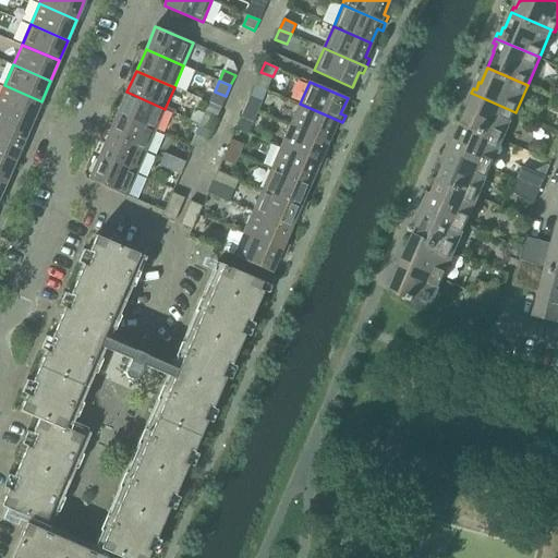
[(4,85),(0,95),(0,107),(32,122),(41,101),(4,85)]
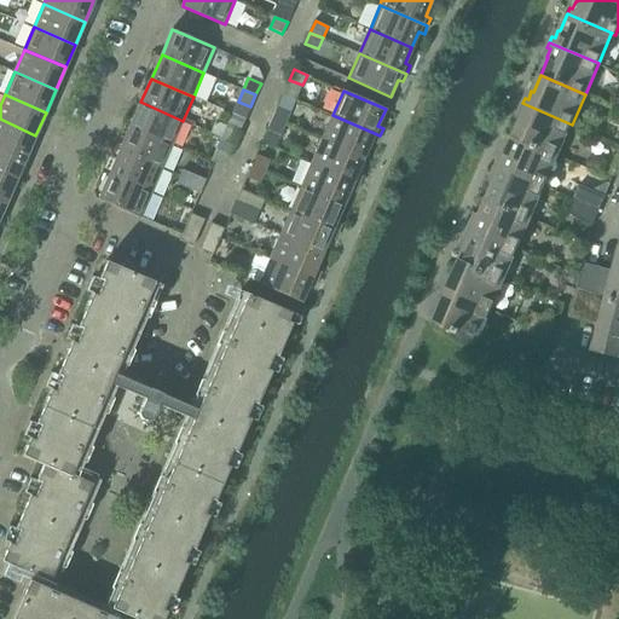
[(140,102),(131,126),(173,144),(183,121),(140,102)]
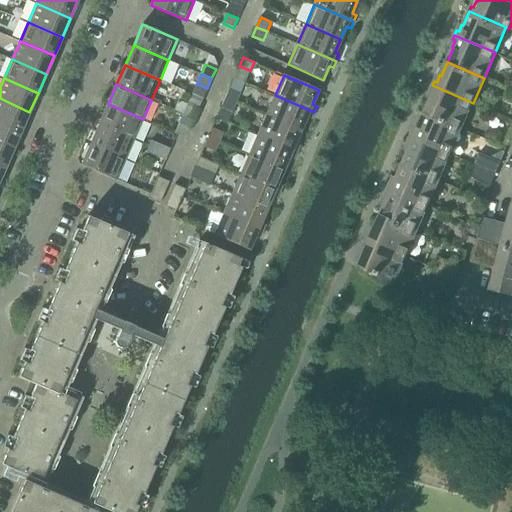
[(431,98),(425,112),(462,128),(473,103),(432,85),(430,90),(433,91),(430,97),(431,98)]
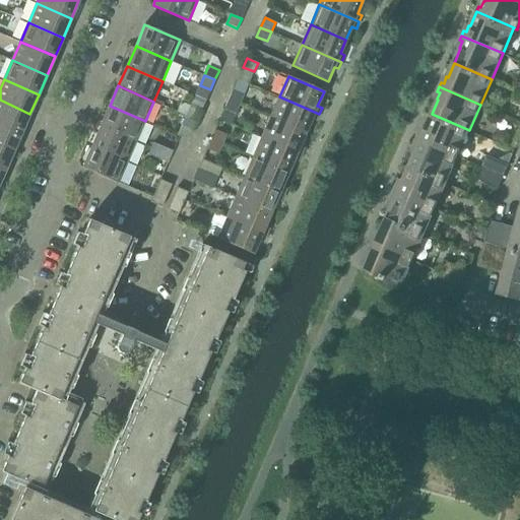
[(234,89),(230,100),(240,104),(244,94),(234,89)]
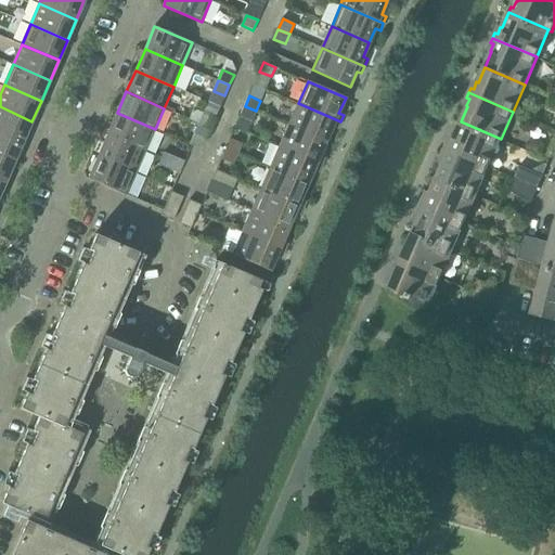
[(298,103),(288,125),(326,141),(333,127),(337,129),(340,121),(298,103)]
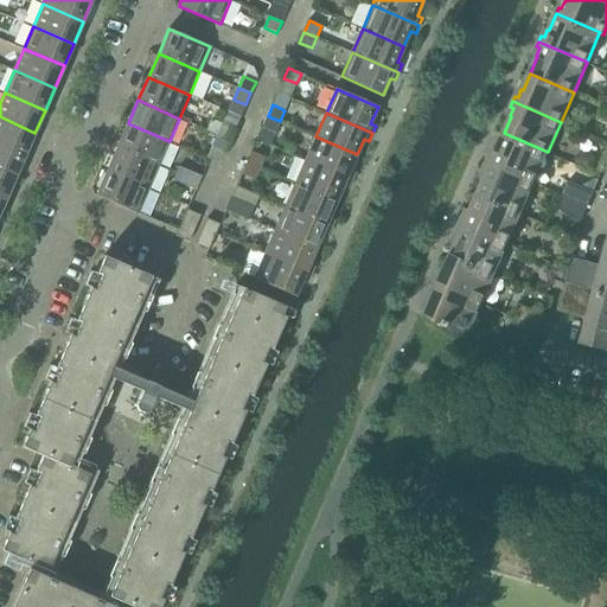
[(0,116),(0,142),(25,154),(34,133),(0,116)]
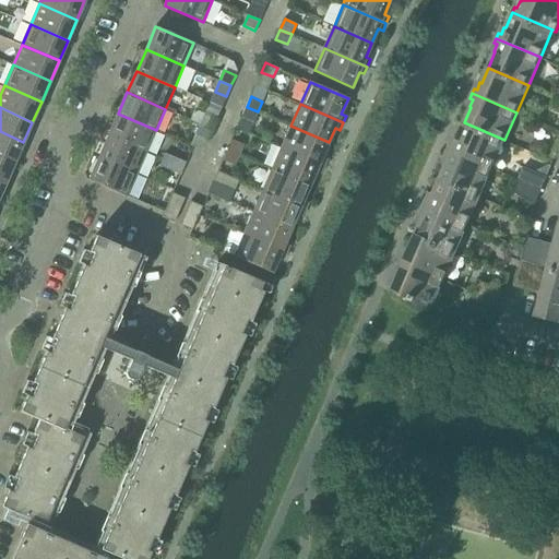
[(258,111),(247,107),(242,117),(253,121),(258,111)]
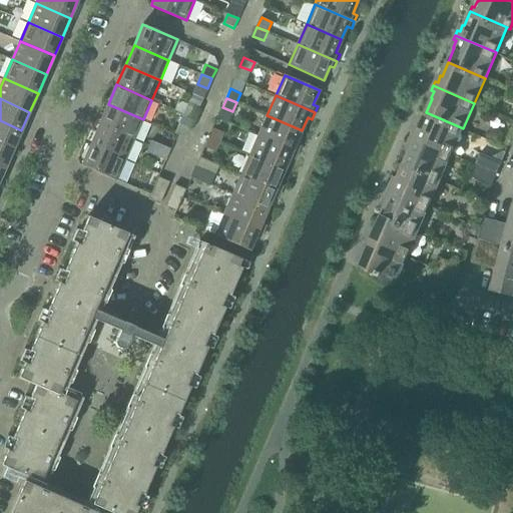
[(177,103),(175,110),(184,114),(194,118),(198,109),(188,104),(182,101),(177,103)]
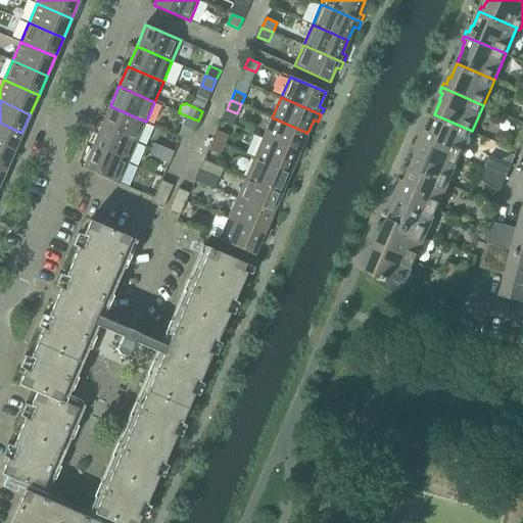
[(110,106),(101,127),(137,142),(146,122),(110,106)]
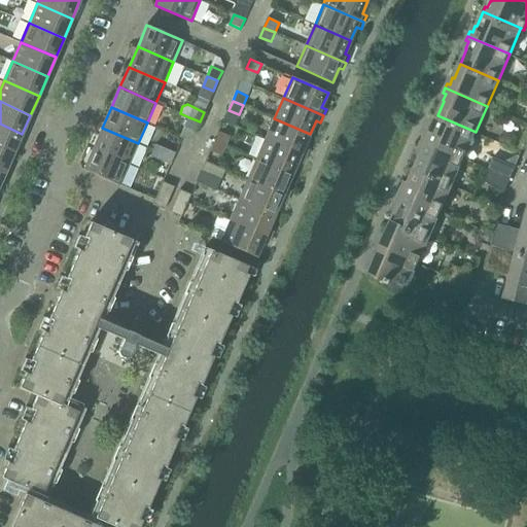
[(424,135),(422,140),(464,159),(476,132),(437,115),(431,130),(430,130),(427,136),(424,135)]
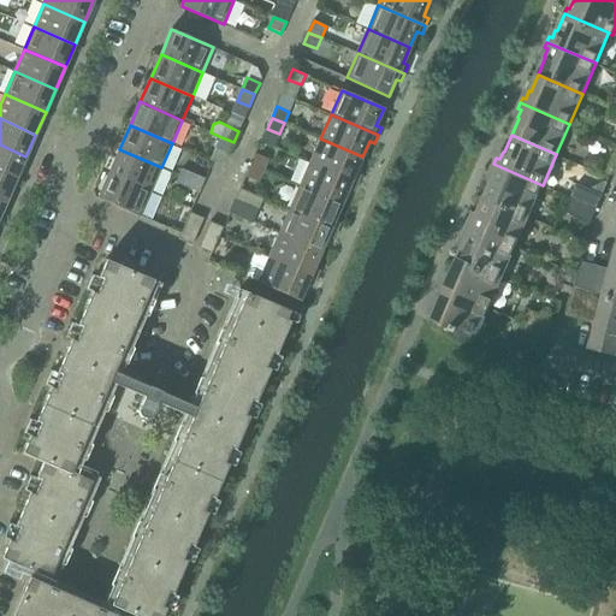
[(234,142),(221,137),(217,148),(229,153),(234,142)]
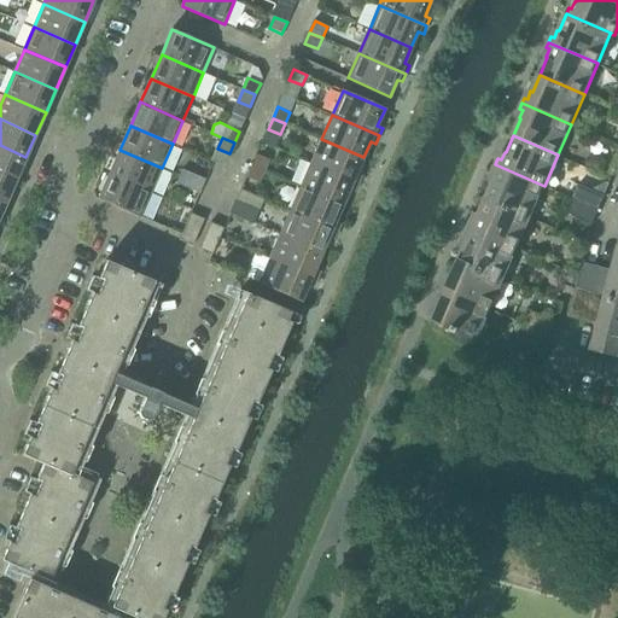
[(321,139),(312,163),(359,184),(362,175),(356,173),(363,157),(321,139)]
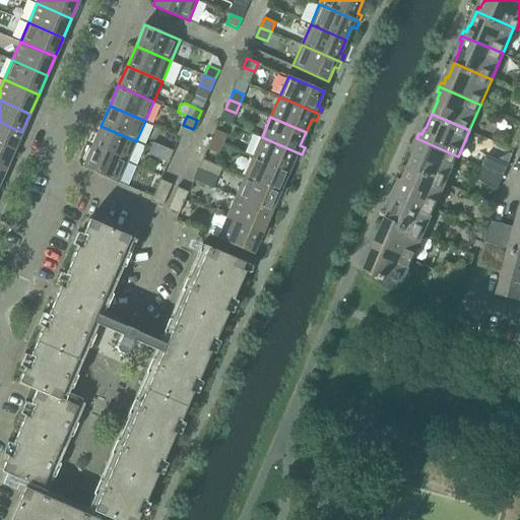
[(0,122),(0,145),(13,151),(21,132),(0,122)]
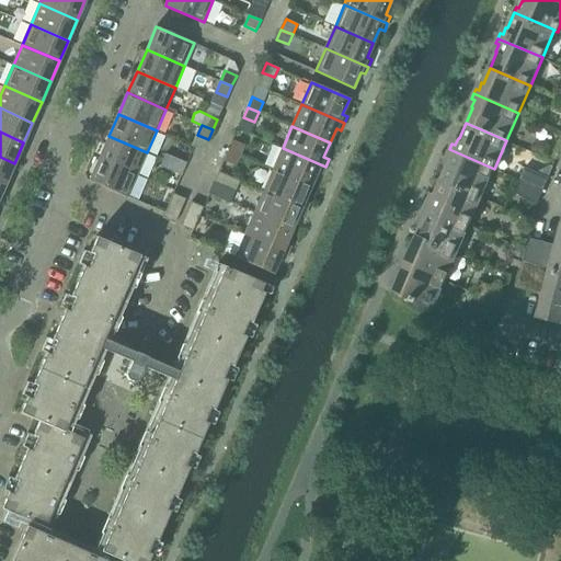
[(109,136),(100,158),(138,174),(147,152),(109,136)]
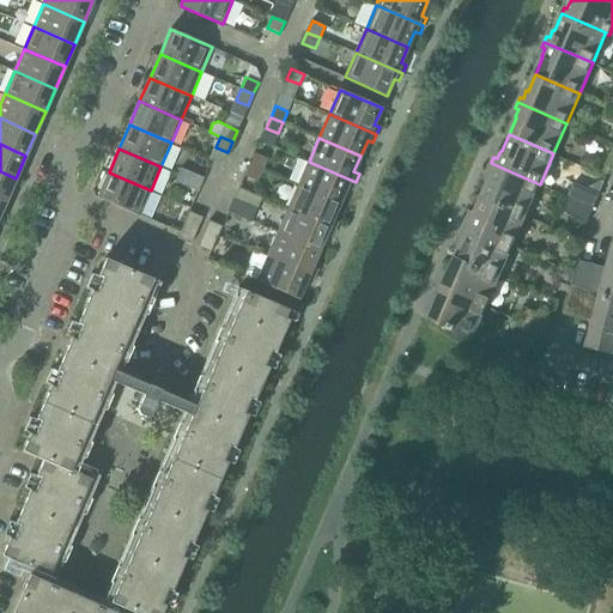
[(255,153),(250,164),(262,170),(267,158),(255,153)]
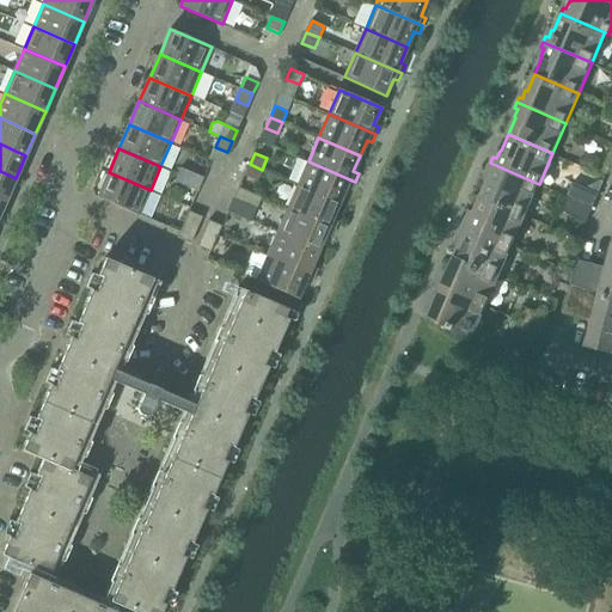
[(308,161),(298,185),(340,203),(347,188),(352,189),(355,182),(308,161)]
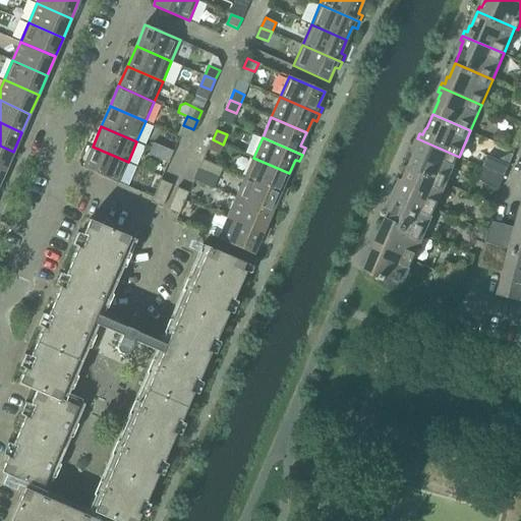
[(416,153),(410,167),(448,183),(459,157),(417,138),(415,143),(417,146),(415,152),(416,153)]
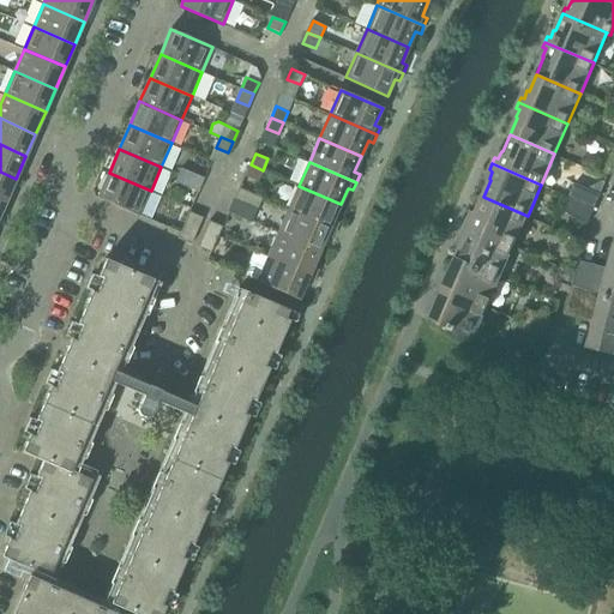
[(263,170),(251,164),(246,176),(258,181),(263,170)]
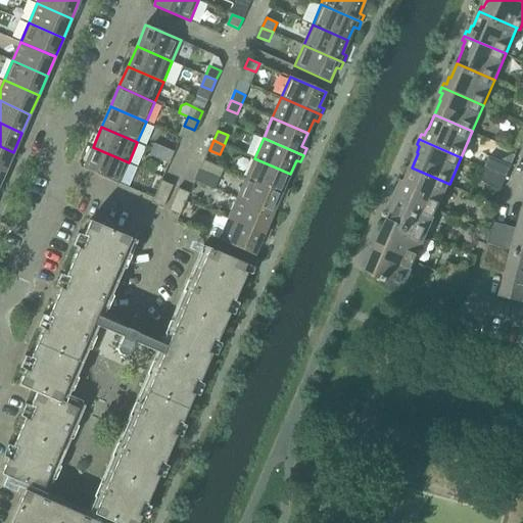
[(150,154),(159,158),(164,148),(154,144),(150,154)]
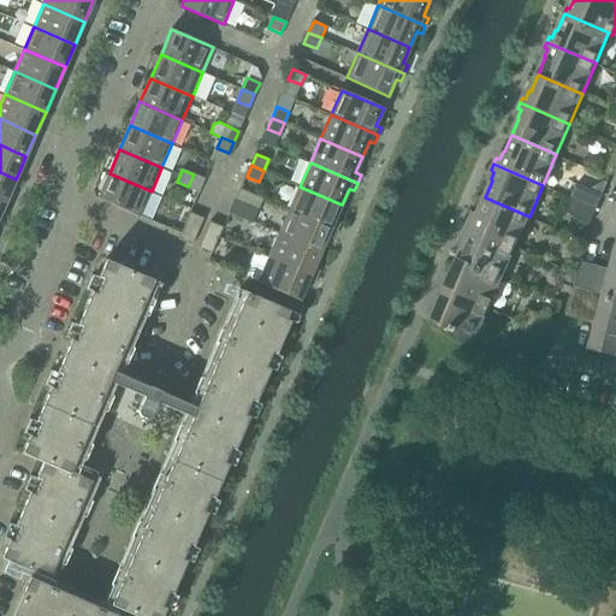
[(0,172),(0,199),(6,202),(16,179),(0,172)]
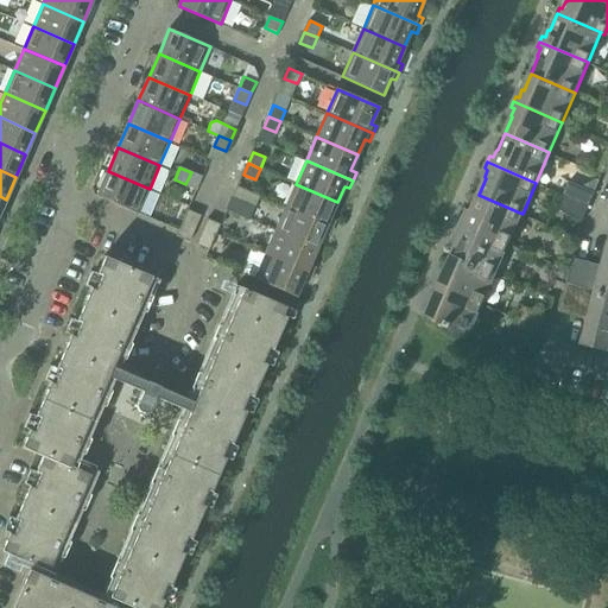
[(150,189),(108,171),(97,195),(139,214),(150,189)]
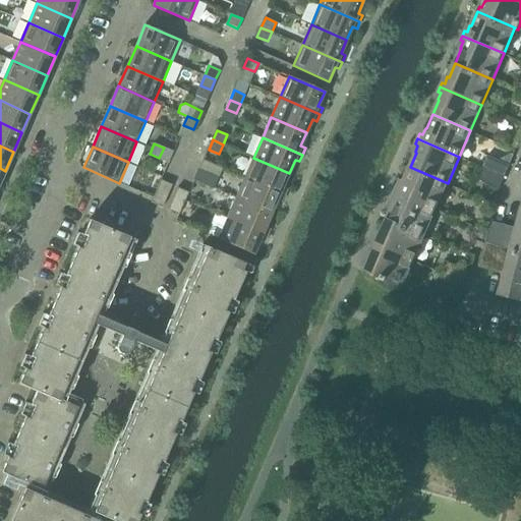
[(164,148),(159,158),(169,162),(173,152),(164,148)]
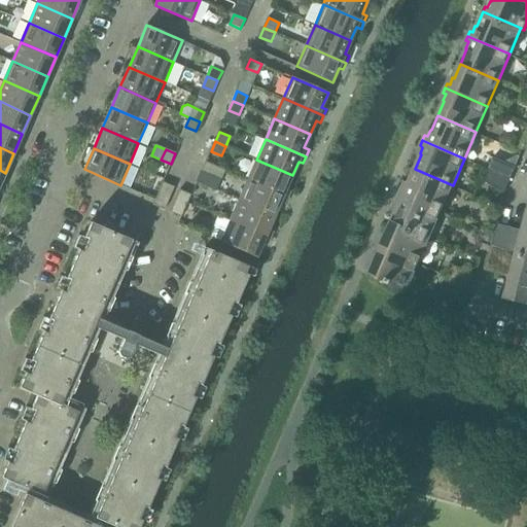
[(494,156),(488,169),(511,179),(517,167),(494,156)]
